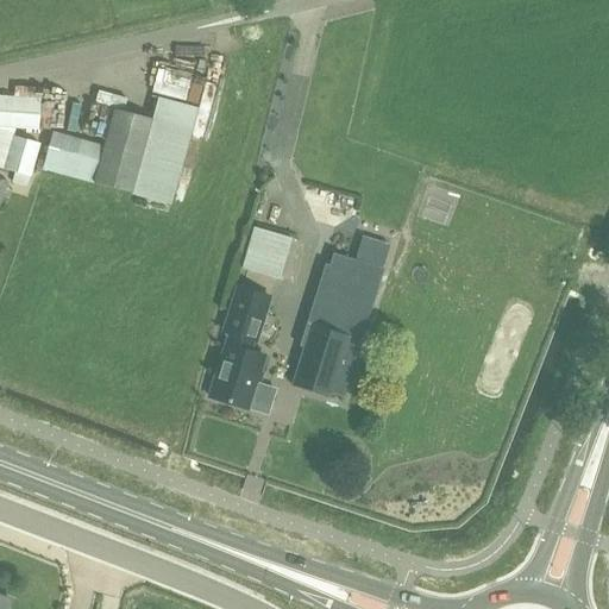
[(149,89),(183,92),(186,66),(152,62),(149,89)]
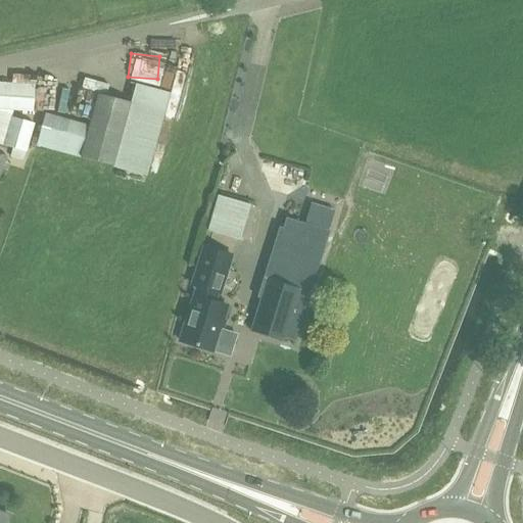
[(0,82),(0,109),(33,112),(34,85),(0,82)]
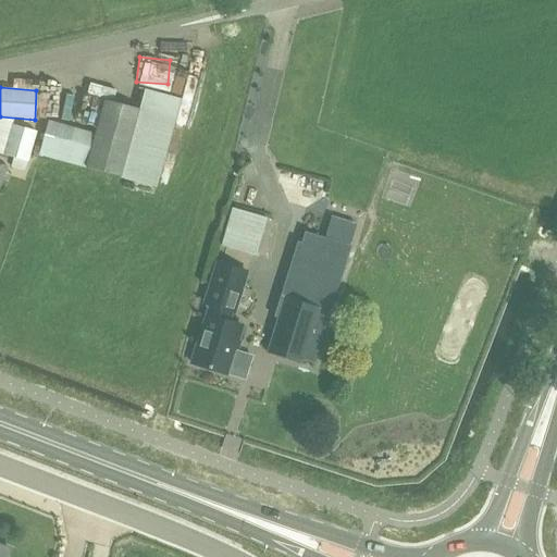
[(104,100),(95,134),(86,168),(86,169),(121,178),(121,180),(157,188),(181,99),(145,89),(139,109),(104,100)]
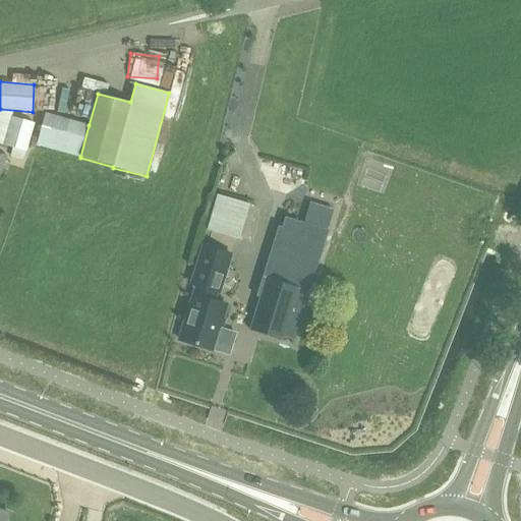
[(80,157),(89,125),(44,113),(36,145),(80,157)]
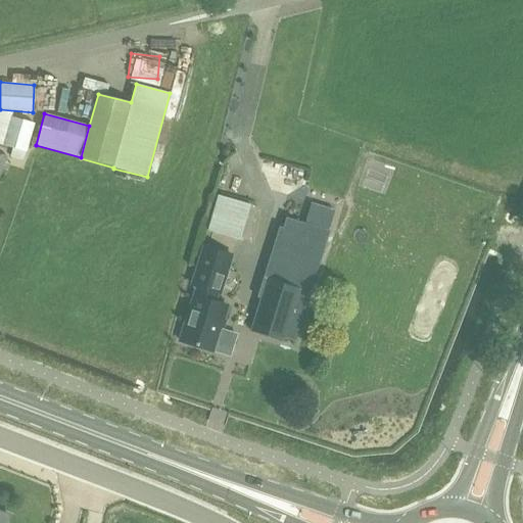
[(25,152),(34,124),(10,116),(2,145),(13,148),(25,152)]
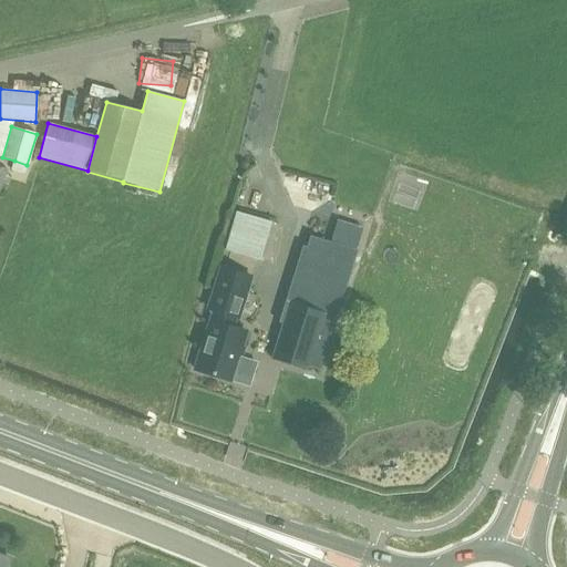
[(24,174),(27,165),(14,161),(11,171),(24,174)]
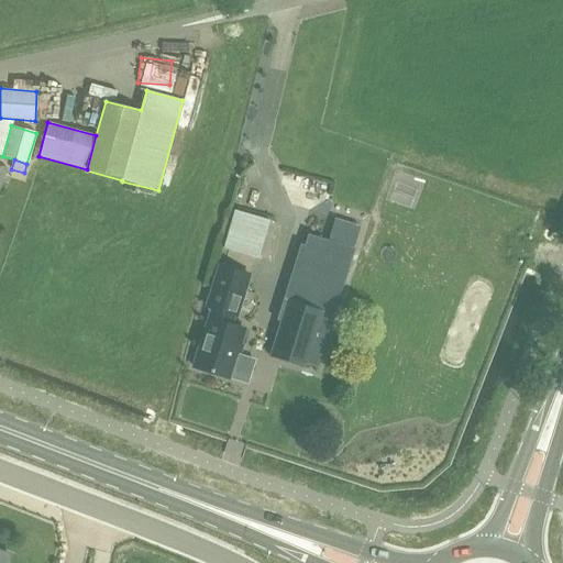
[(268,221),(234,211),(224,247),(257,257),(268,221)]
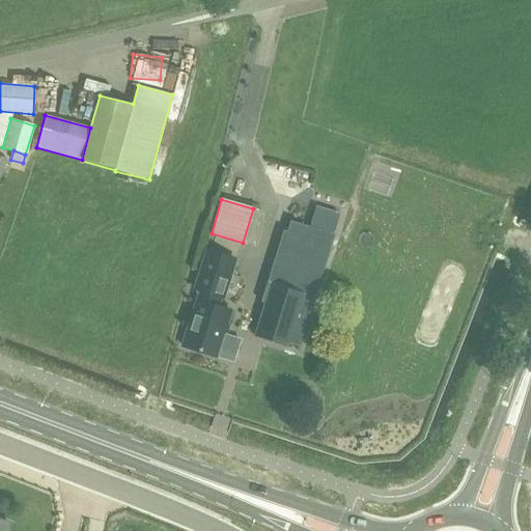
[(305,294),(288,347),(298,350),(333,233),(290,221),(271,283),(305,294)]
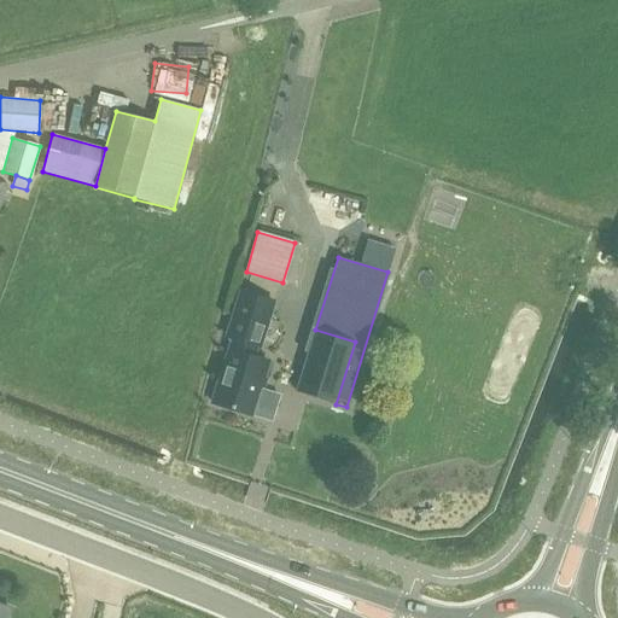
[(227,337),(232,338),(213,403),(251,415),(252,414),(257,396),(261,396),(262,390),(266,380),(263,379),(268,363),(252,359),(256,345),(260,347),(274,302),(240,291),(227,337)]
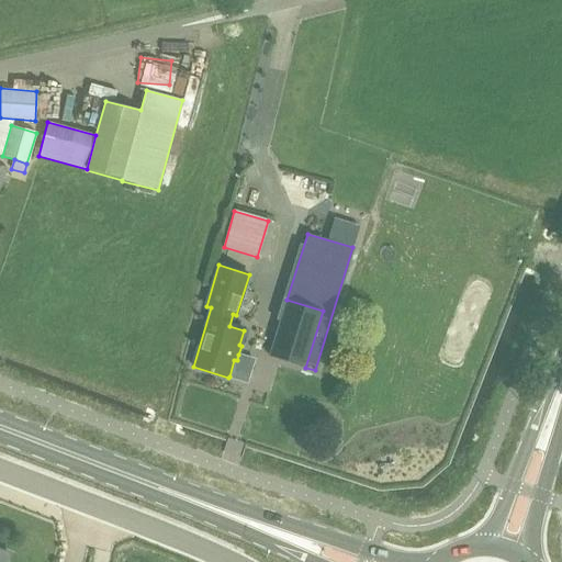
[(269,357),(305,368),(323,311),(287,300),(269,357)]
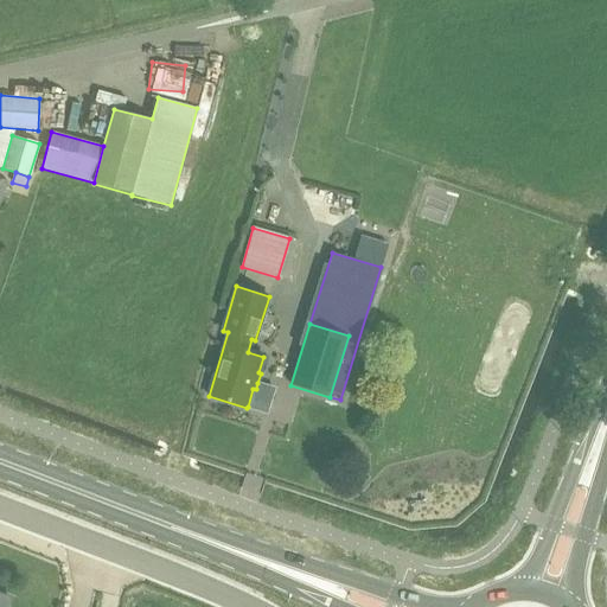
[(0,606),(7,606),(11,599),(0,595),(0,606)]
